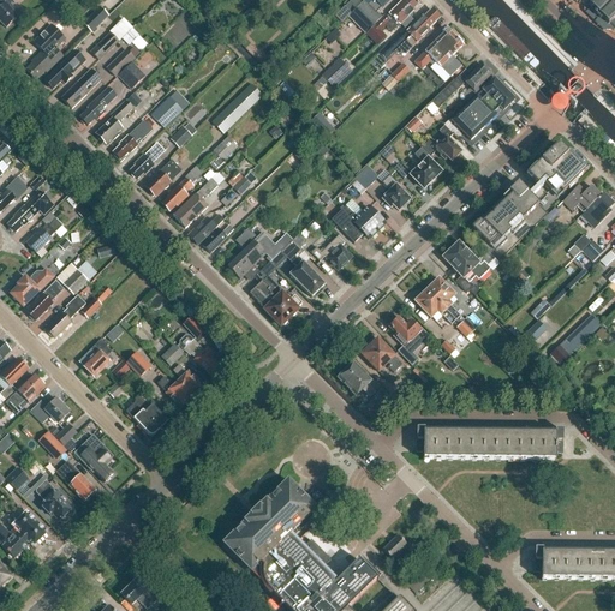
[(0,21),(6,28),(18,17),(10,7),(13,3),(11,0),(0,0),(0,4),(1,5),(0,6),(0,21)]
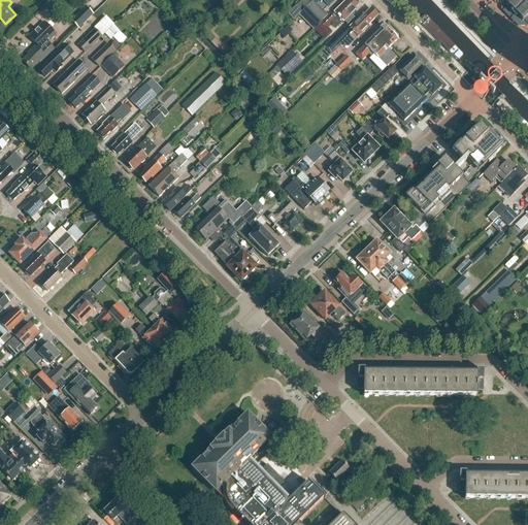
[(299,0),(288,11),(294,18),(299,12),(310,1),(309,0),(299,0)]
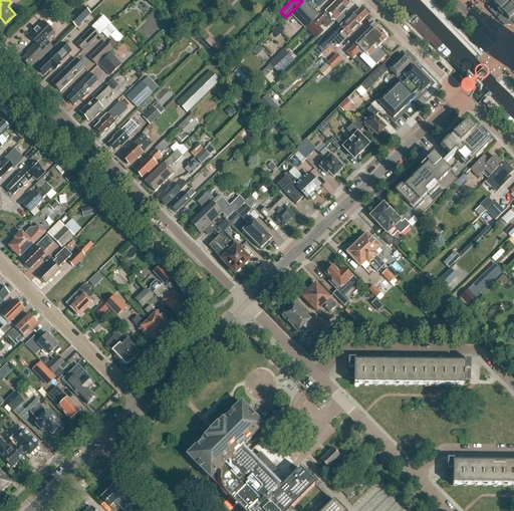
[(319,6),(321,4),(324,0),(303,0),(302,1),(291,12),(305,26),(318,13),(314,9),(318,5),(319,6)]
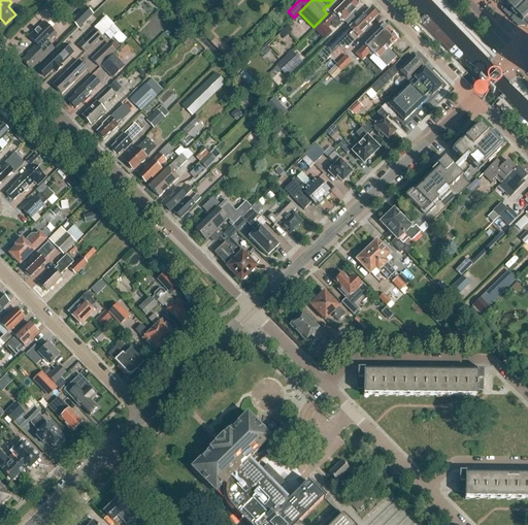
[(335,27),(342,20),(343,20),(355,8),(354,7),(361,0),(344,0),(332,12),(331,11),(322,21),(328,26),(331,22),(335,27)]
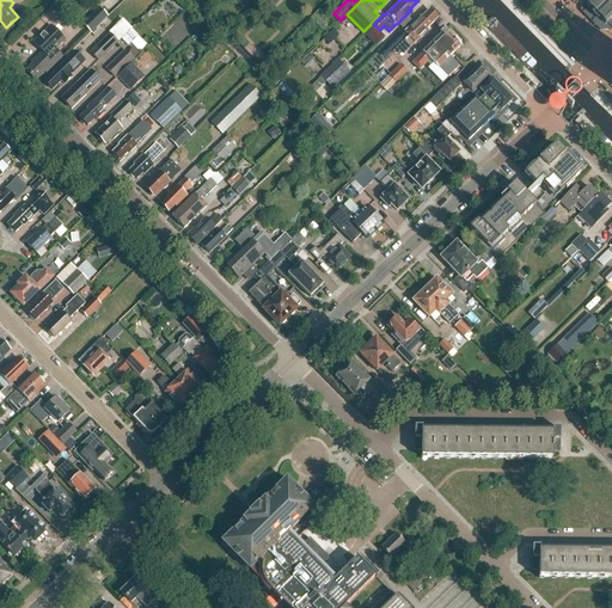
[(581,0),(582,1),(581,2),(594,17),(611,13),(611,0),(581,0)]
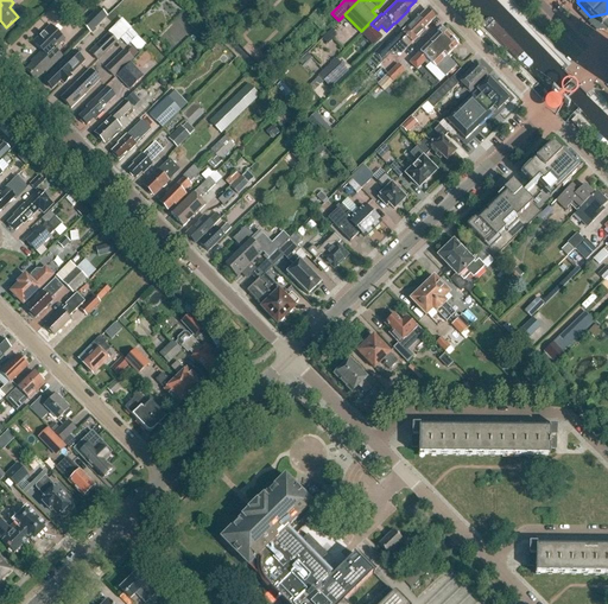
[(99,5),(81,21),(90,30),(107,14),(99,5)]
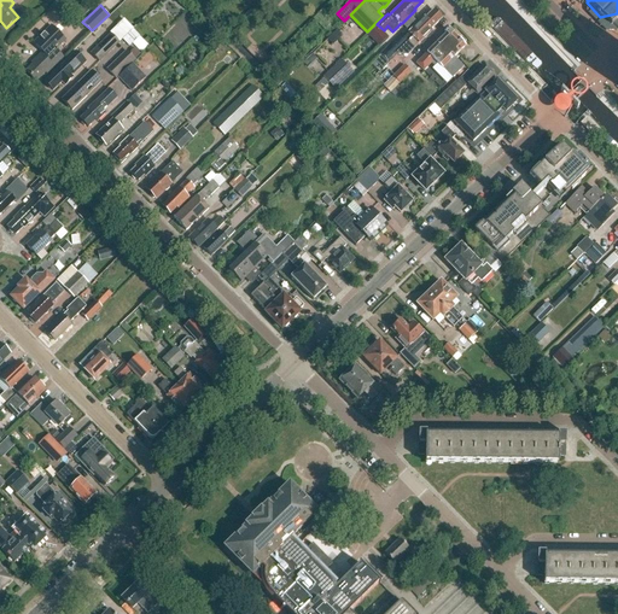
[(414,46),(432,28),(431,27),(442,16),(435,9),(426,16),(425,15),(409,30),(406,28),(390,44),(380,52),(382,52),(378,54),(385,62),(389,59),(389,60),(397,52),(396,50),(407,40),(414,46)]
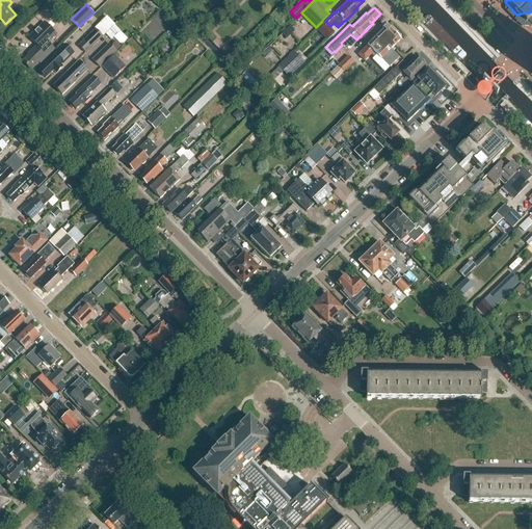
[(96,27),(78,44),(85,51),(114,23),(107,15),(95,26),(96,27)]
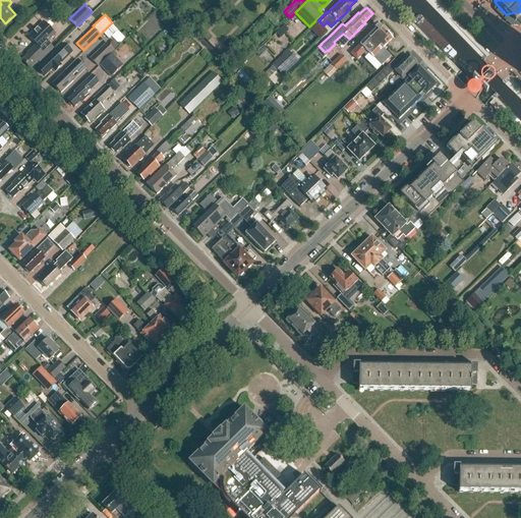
[(53,47),(47,40),(55,33),(43,20),(29,35),(36,42),(26,51),(27,52),(21,58),(31,67),(39,59),(40,60),(53,47)]
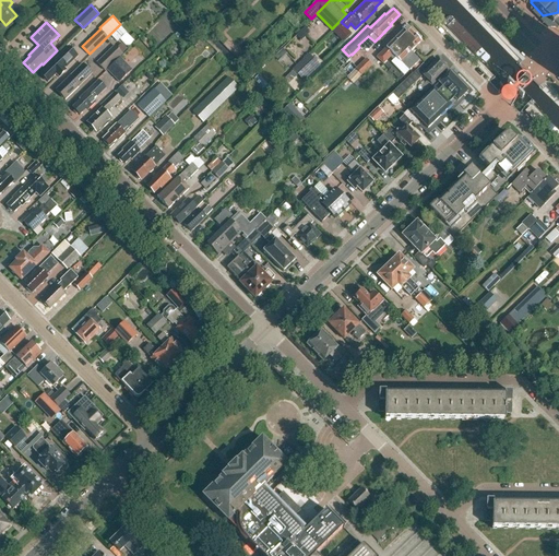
[(301,39),(310,30),(305,24),(296,34),(301,39)]
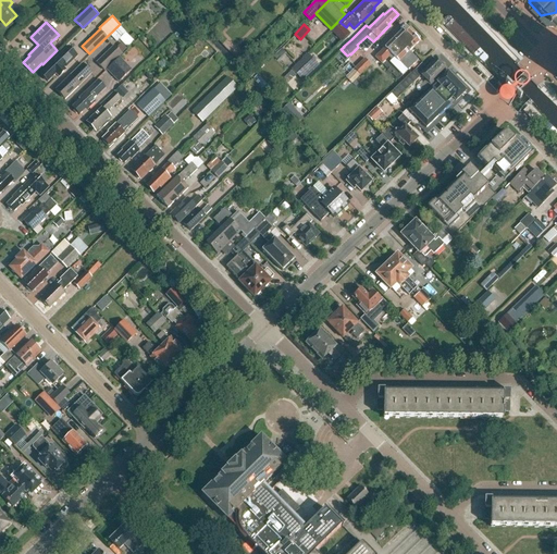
[(418,37),(416,34),(412,34),(411,34),(407,31),(407,29),(404,26),(400,29),(401,29),(374,56),(380,62),(387,56),(391,59),(393,57),(406,70),(417,59),(408,51),(411,47),(418,40),(417,39),(418,37)]
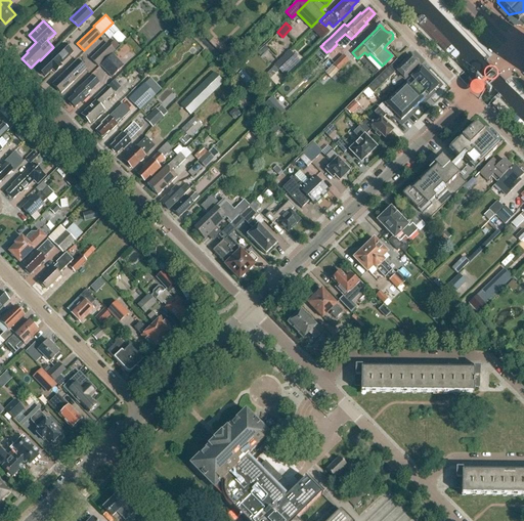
[(107,40),(90,56),(98,64),(115,49),(115,48),(120,44),(112,36),(107,41),(107,40)]
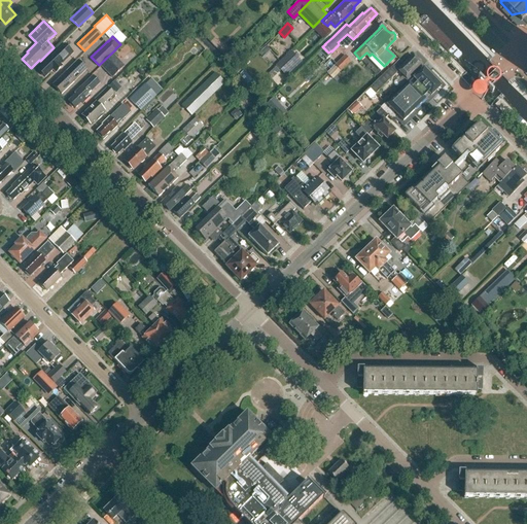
[(64,43),(38,69),(39,71),(39,72),(41,74),(43,74),(45,76),(53,69),(56,72),(62,65),(61,64),(73,53),(64,43)]
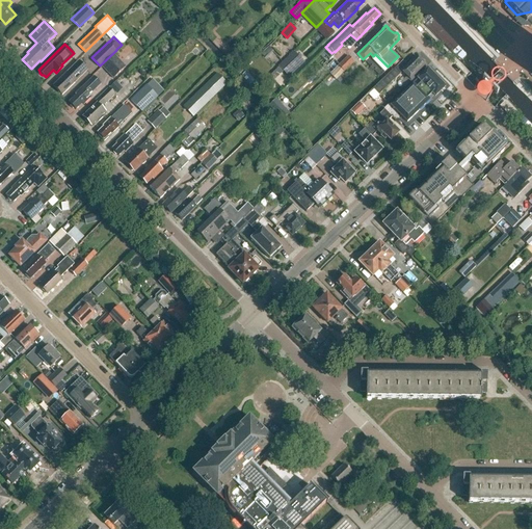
[(265,56),(272,49),(269,45),(261,52),(265,56)]
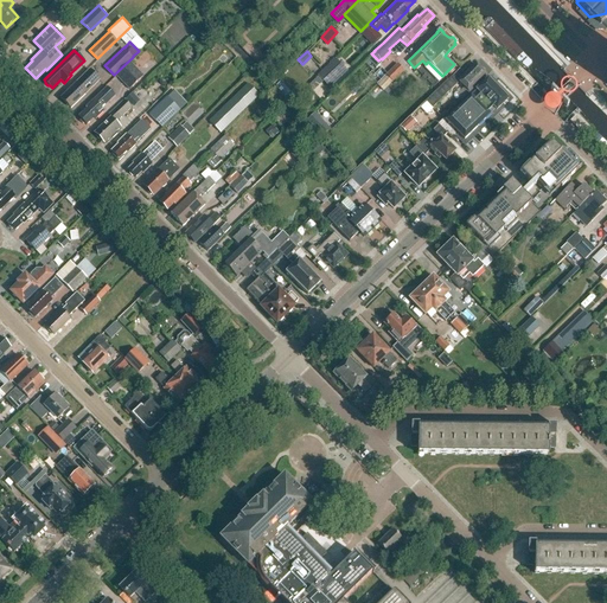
[(336,56),(317,72),(330,85),(347,69),(336,56)]
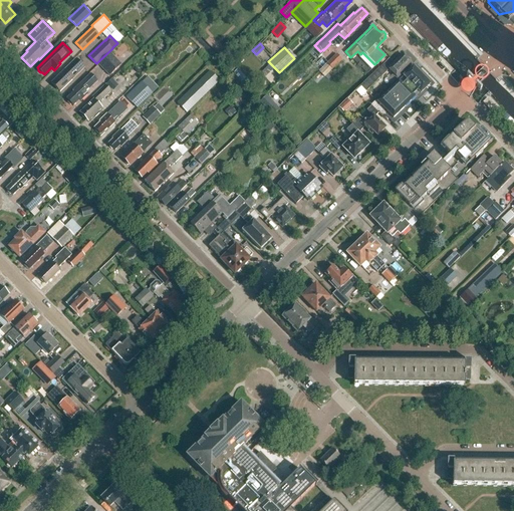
[(98,62),(109,74),(121,62),(110,51),(98,62)]
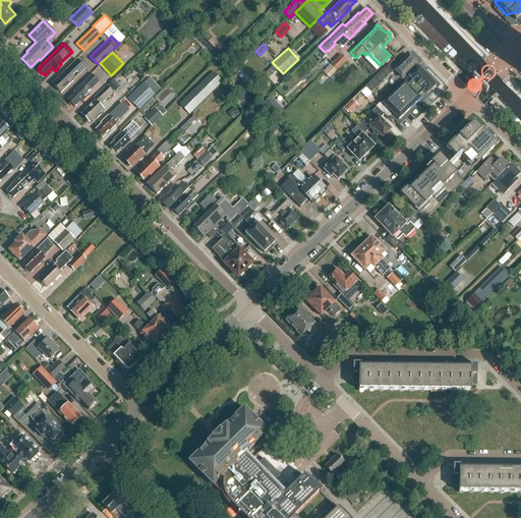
[(401,77),(415,64),(406,54),(392,67),(401,77)]
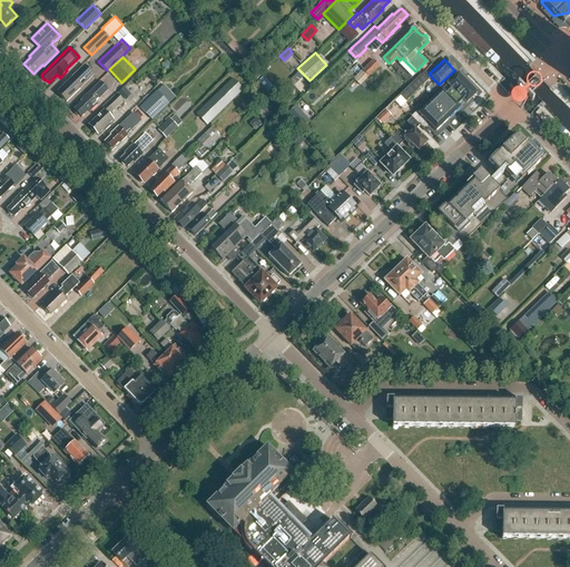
[(366,76),(377,65),(372,60),(361,71),(366,76)]
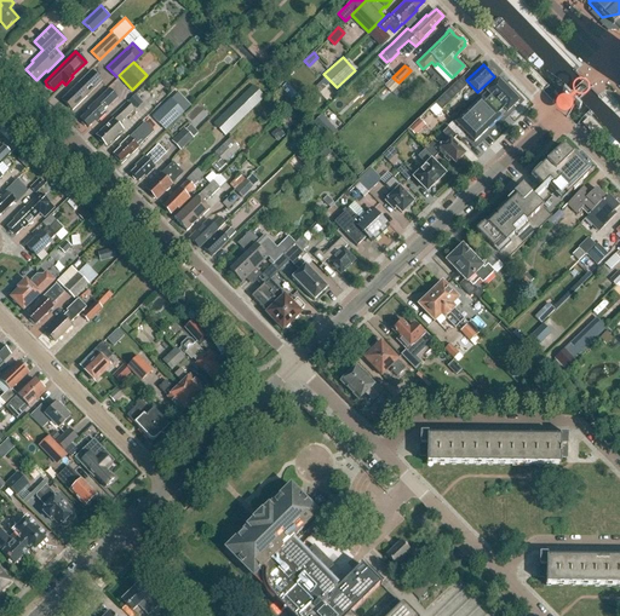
[(279,85),(286,76),(279,68),(270,76),(279,85)]
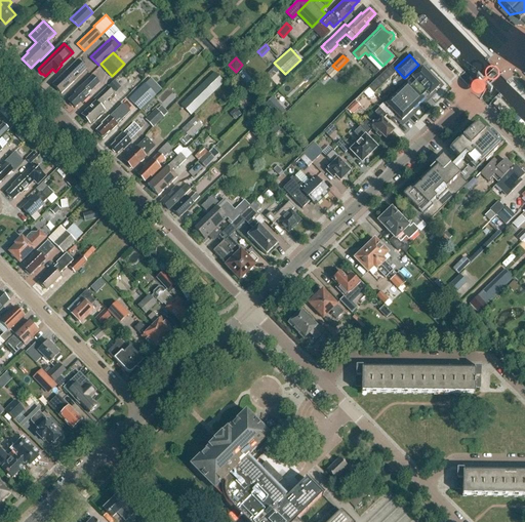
[(77,58),(66,71),(52,83),(57,88),(56,89),(58,90),(59,90),(62,92),(74,80),(73,78),(78,72),(80,74),(86,68),(77,58)]
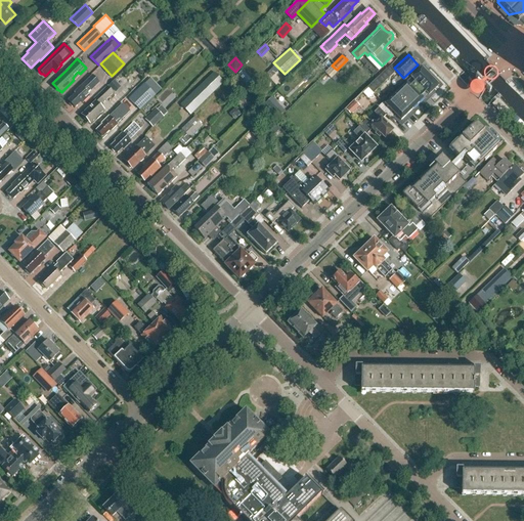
[(337,71),(337,70),(332,66),(325,72),(331,77),(337,71)]
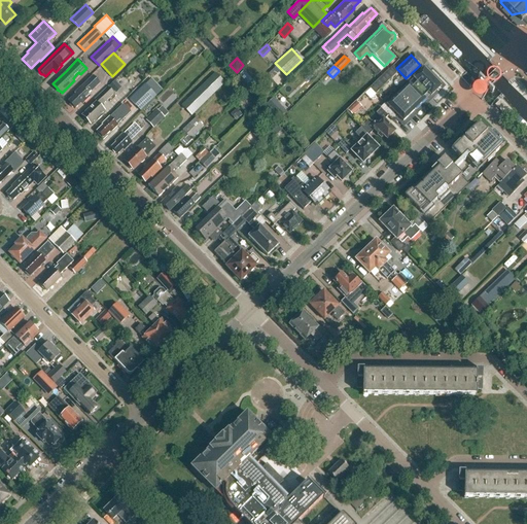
[(374,93),(395,71),(390,66),(369,86),(374,93)]
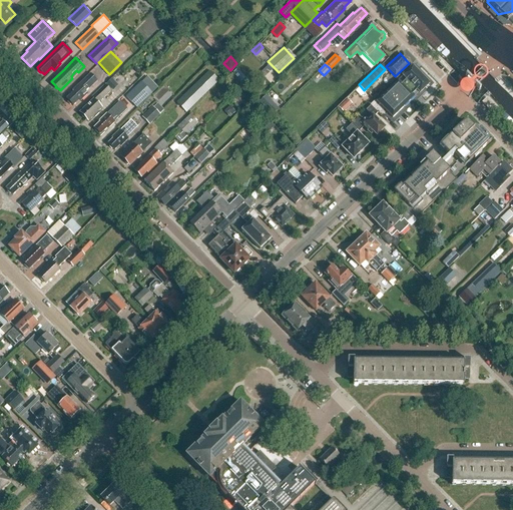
[(369,103),(369,104),(377,112),(382,107),(391,117),(396,112),(397,113),(419,92),(419,93),(430,82),(412,64),(375,100),(373,99),(369,103)]
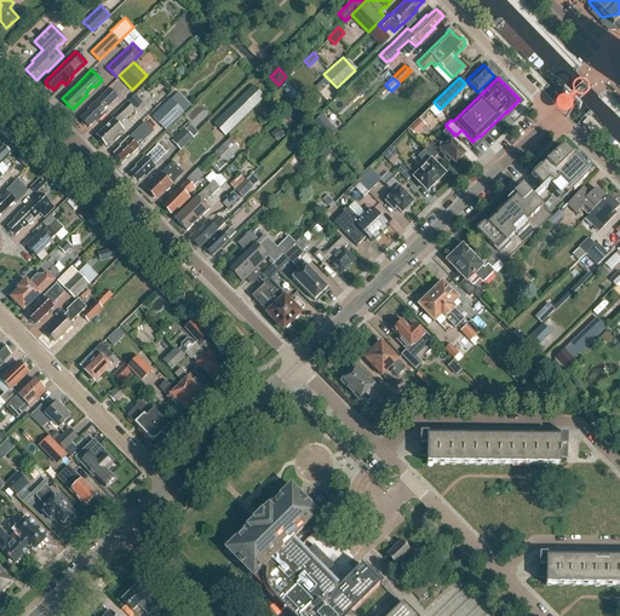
[(234,126),(265,96),(253,84),(222,114),(234,126)]
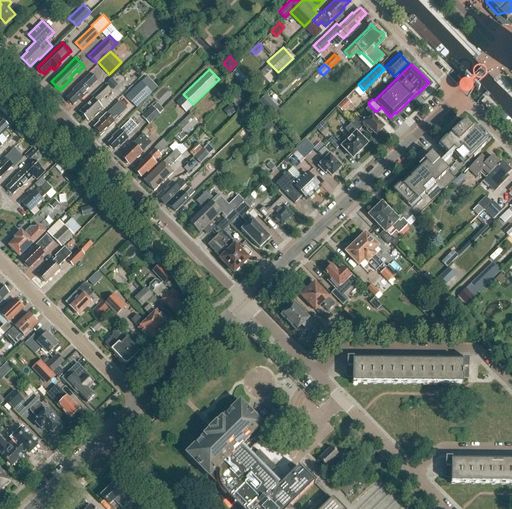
[(85,91),(97,79),(90,72),(79,83),(78,83),(72,89),(73,91),(67,97),(68,98),(68,100),(70,102),(72,102),(73,104),(79,98),(80,99),(87,92),(85,91)]
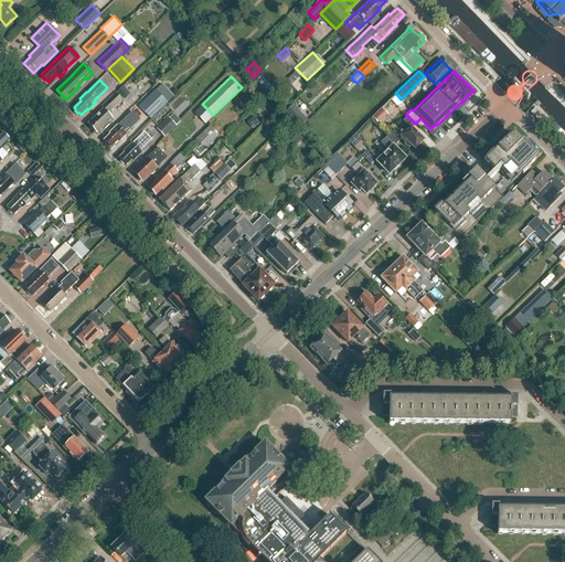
[(117,89),(125,97),(130,92),(124,84),(117,89)]
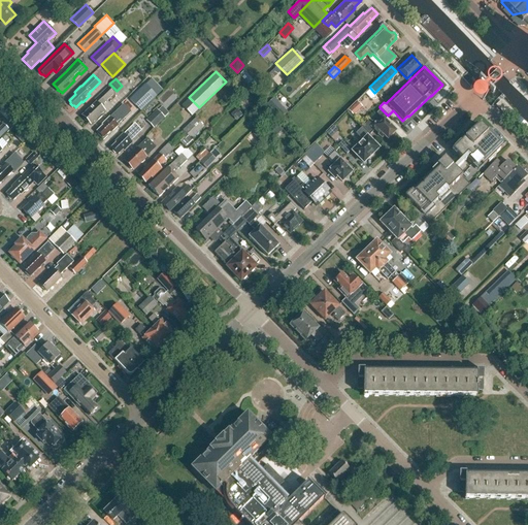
[(145,83),(130,97),(141,109),(157,94),(145,83)]
